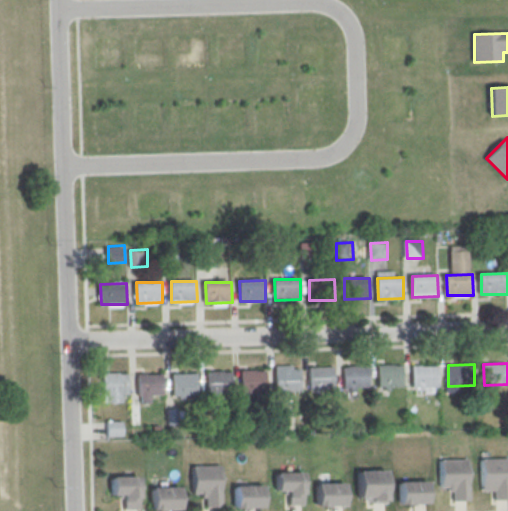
[(378,366),(404,366),(405,386),(379,387),(378,366)]
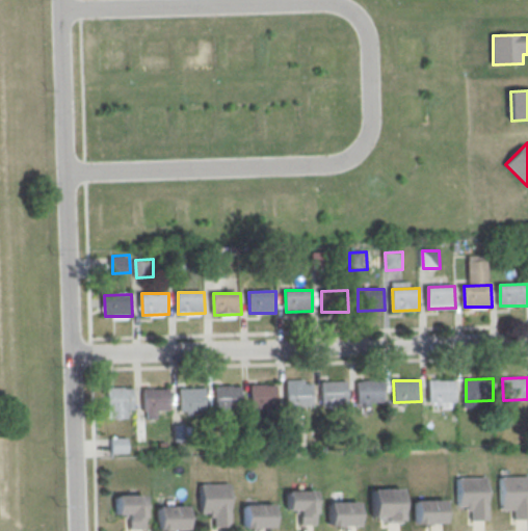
[(429,380),(456,380),(456,402),(430,402),(429,380)]
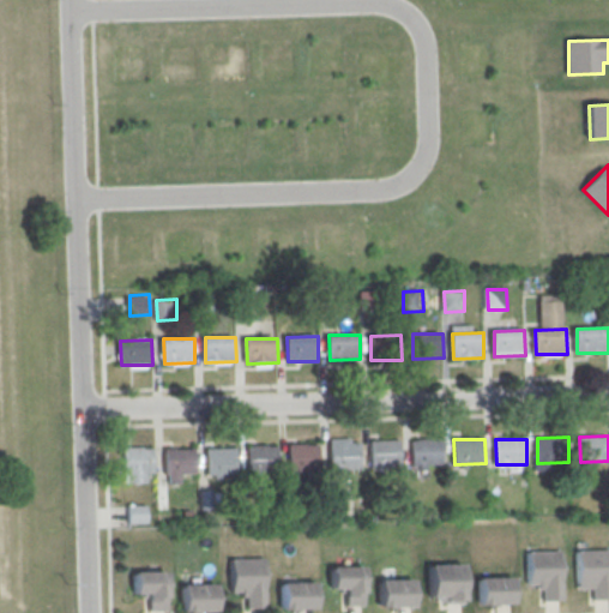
[(372,442),(403,440),(403,466),(372,466),(372,442)]
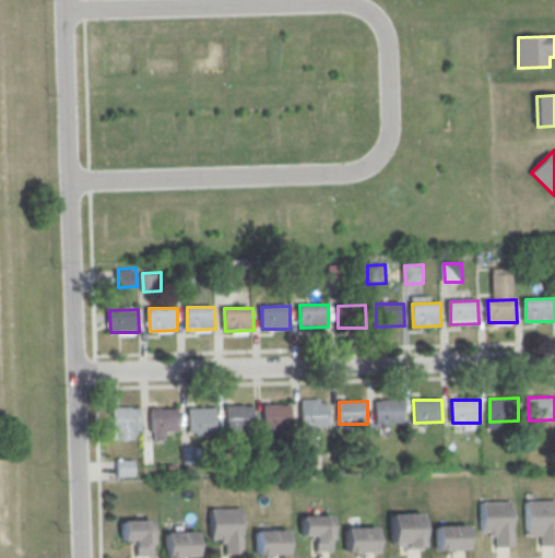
[(377,401),(404,401),(405,423),(377,424),(377,401)]
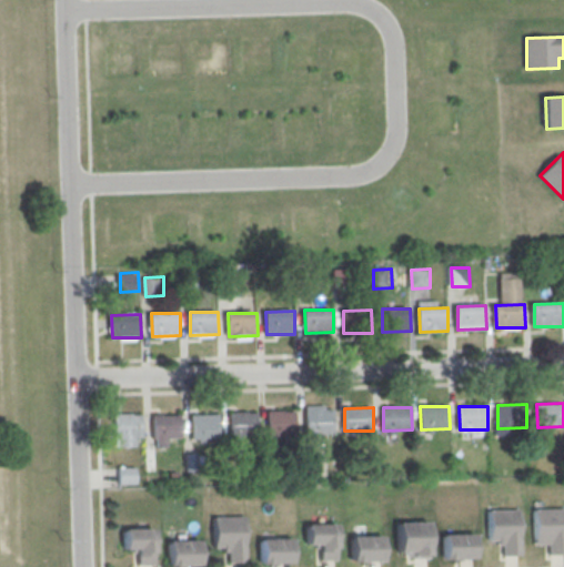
[(306,411),(335,411),(335,433),(308,434),(306,411)]
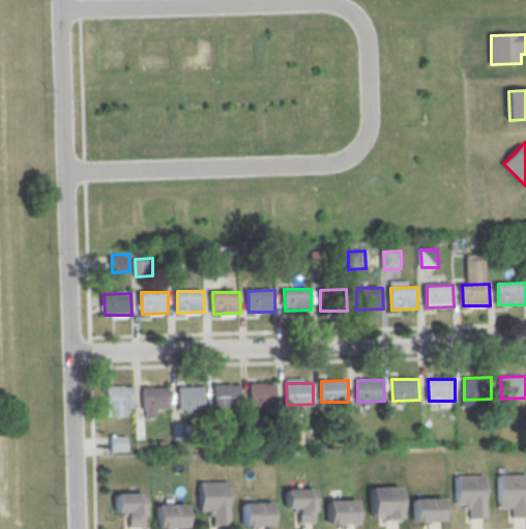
[(250,385),(276,384),(278,406),(251,407),(250,385)]
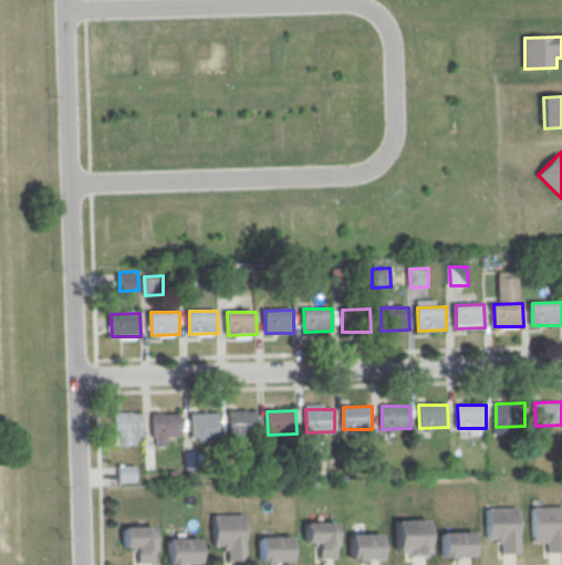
[(229,411),(258,411),(259,435),(230,435),(229,411)]
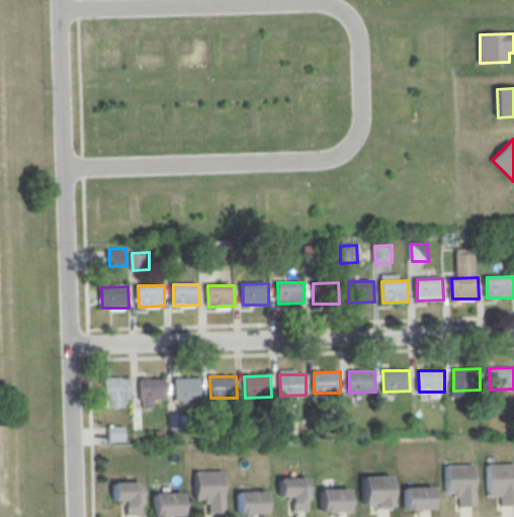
[(105,377),(132,377),(132,399),(105,399),(105,377)]
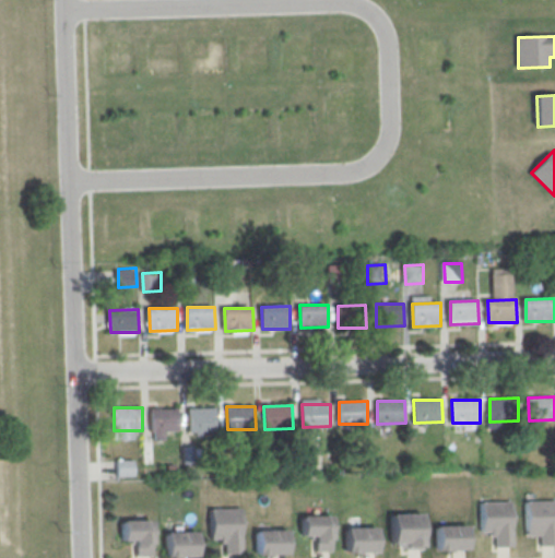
[(151,410),(179,408),(180,431),(152,431),(151,410)]
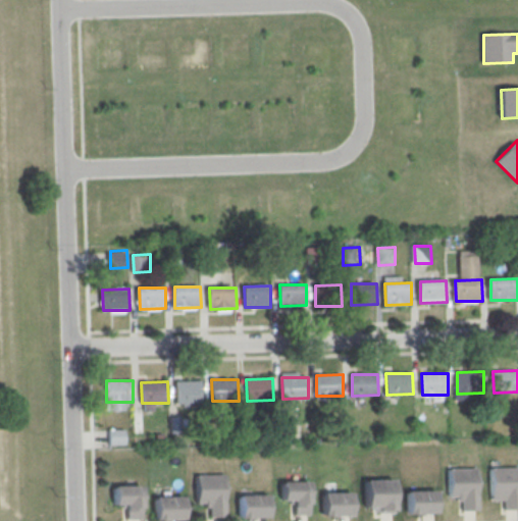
[(176,382),(203,381),(204,403),(177,403),(176,382)]
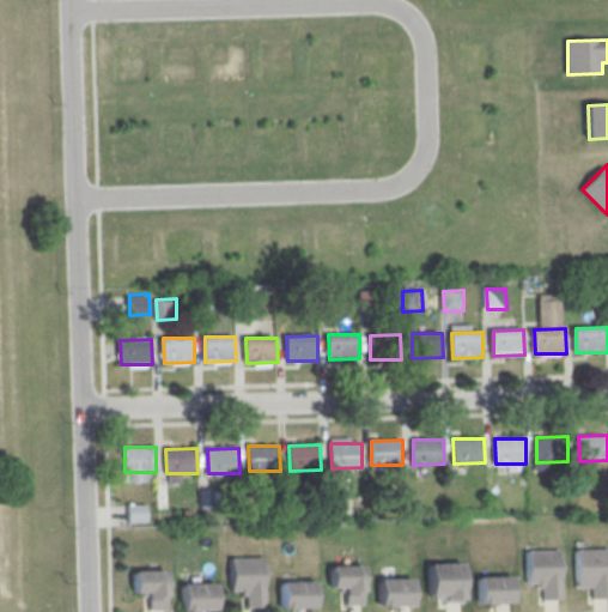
[(150,504),(131,504),(131,523),(150,523),(150,504)]
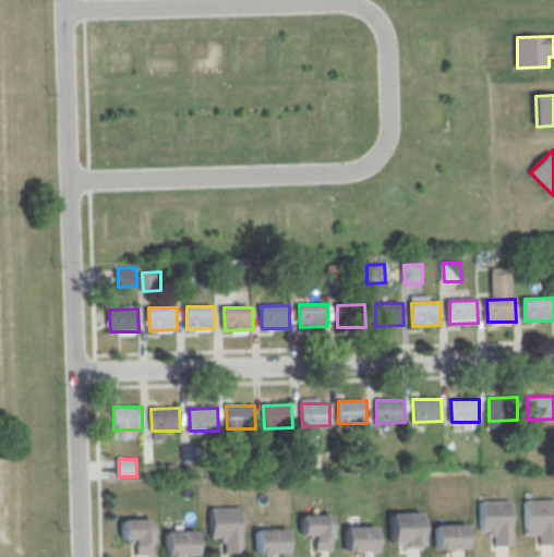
[(527,500),(553,499),(553,545),(540,545),(540,535),(528,535),(527,500)]
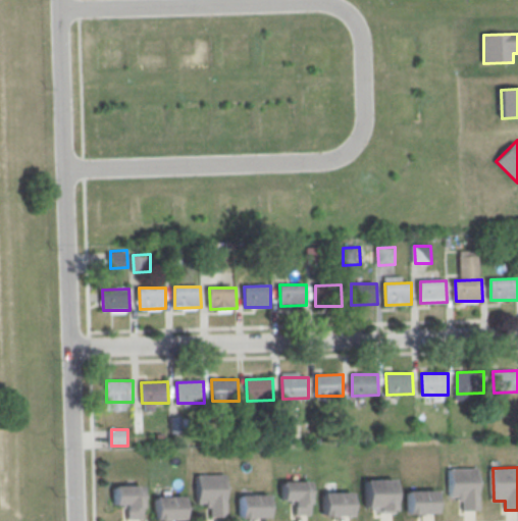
[(450,469),(478,468),(479,511),(464,511),(463,502),(459,502),(459,498),(451,498),(450,469)]
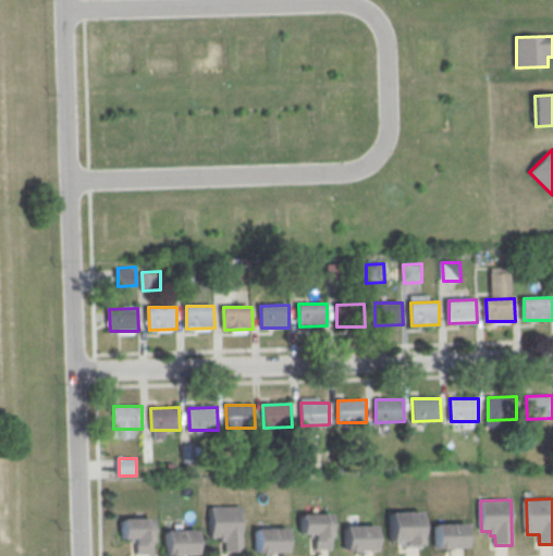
[(211,507),(242,507),(243,552),(225,552),(225,542),(220,542),(220,538),(211,538),(211,507)]
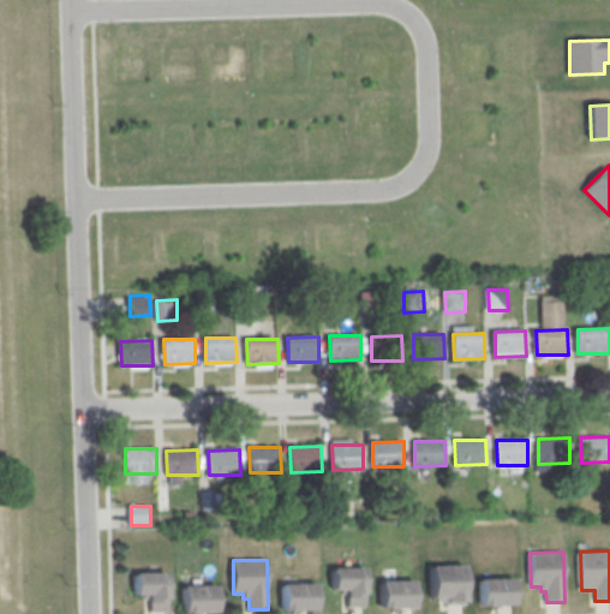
[(431,566),(466,565),(467,604),(448,606),(448,602),(440,602),(440,598),(432,598),(431,566)]
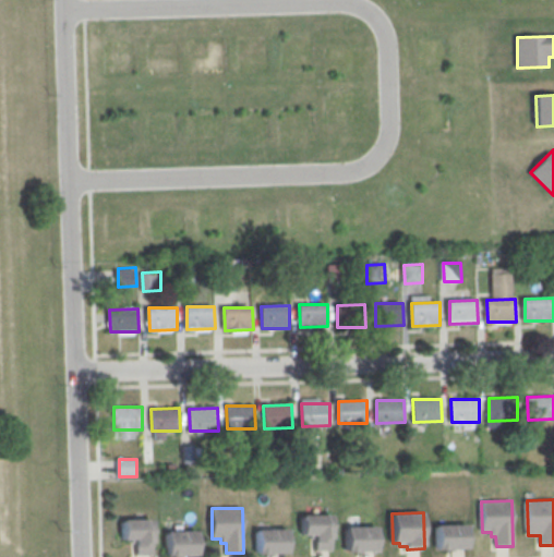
[(303,516),(332,515),(333,551),(316,552),(315,539),(311,539),(311,535),(303,535),(303,516)]
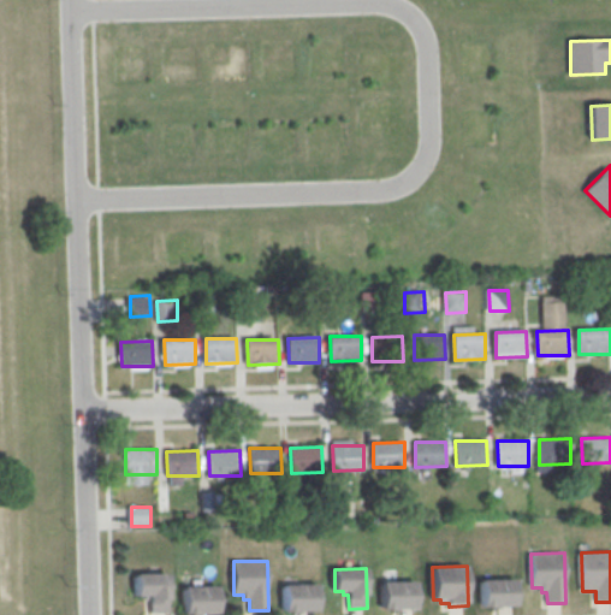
[(136,574),(167,573),(168,614),(150,614),(150,599),(146,599),(146,597),(136,597),(136,574)]
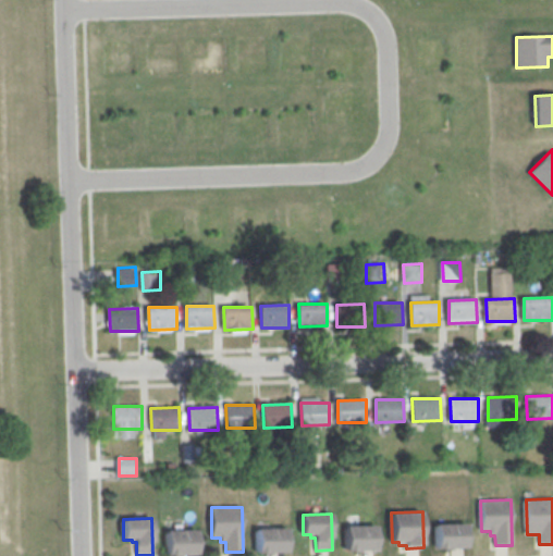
[(437,524),(467,524),(468,550),(438,550),(437,524)]
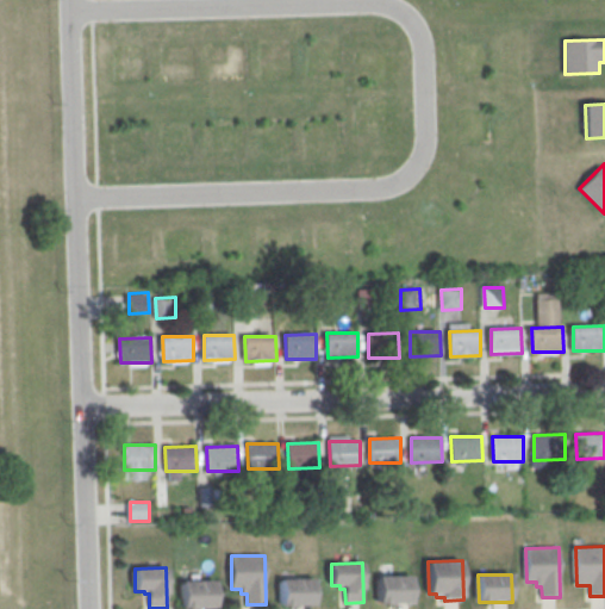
[(380,576),(413,576),(413,602),(380,603),(380,576)]
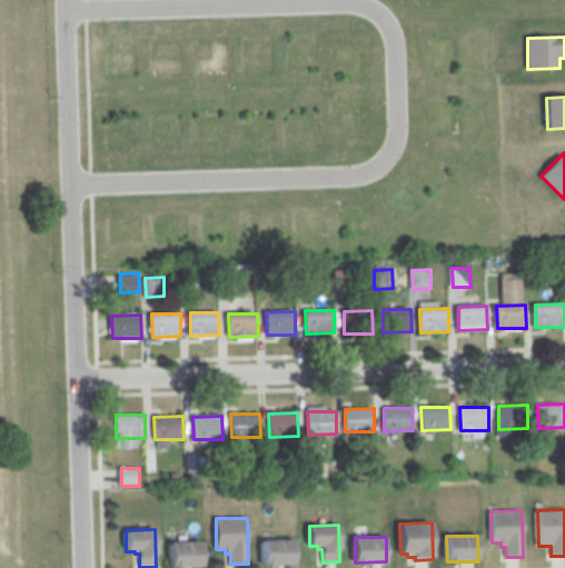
[(263,540),(294,540),(294,565),(263,566),(263,540)]
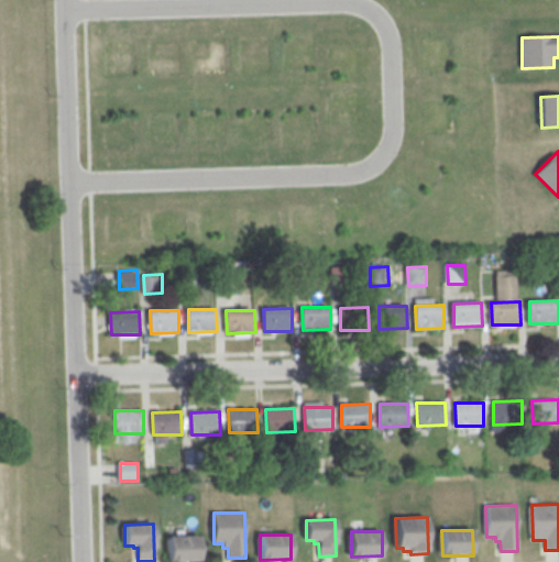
[(168,537),(199,536),(200,561),(170,561),(168,537)]
